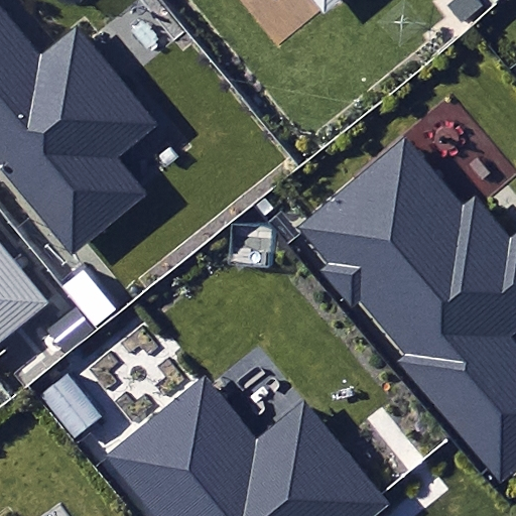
[(0,0),(0,170),(72,259),(150,196),(118,156),(157,125),(77,26),(45,51),(2,0),(0,0)]
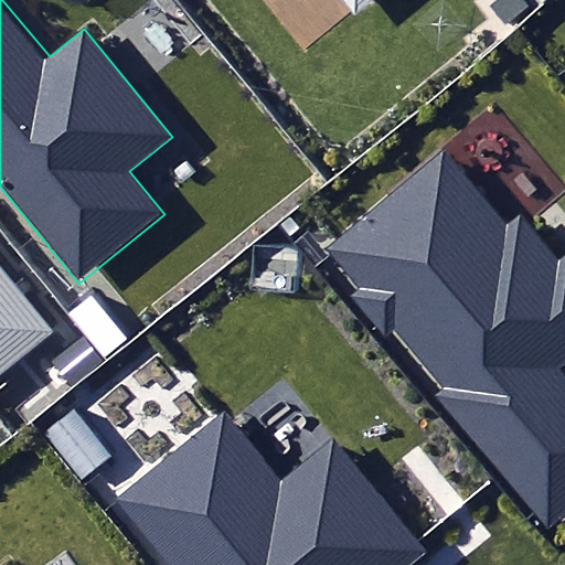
[(343,0),(354,12),(368,0),(343,0)]
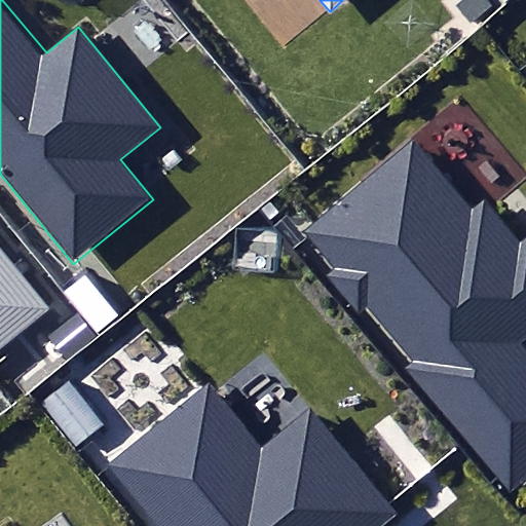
[(473,24),(494,6),(489,0),(461,0),(456,5),(473,24)]
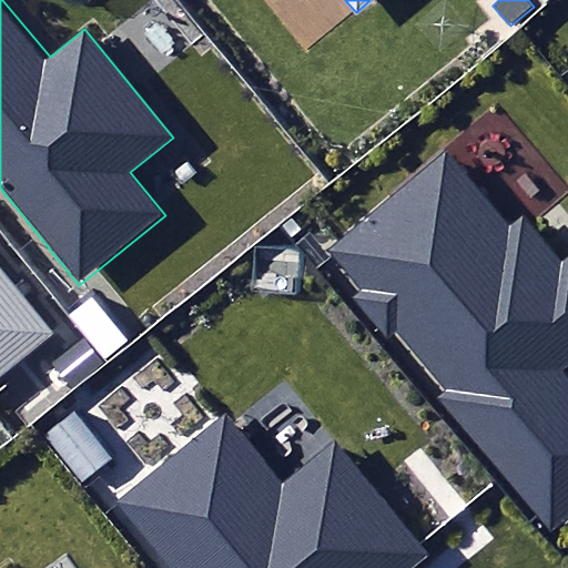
[(567,378),(557,367),(567,357),(567,264),(560,271),(524,227),(513,236),(444,154),(324,254),(355,292),(348,297),(384,341),(395,332),(445,391),(437,397),(549,531),(567,516),(567,378)]
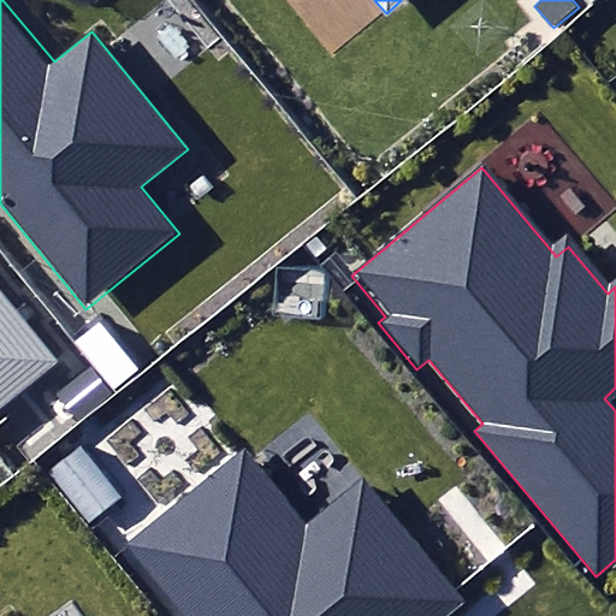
[(0,413),(64,360),(0,283),(0,413)]
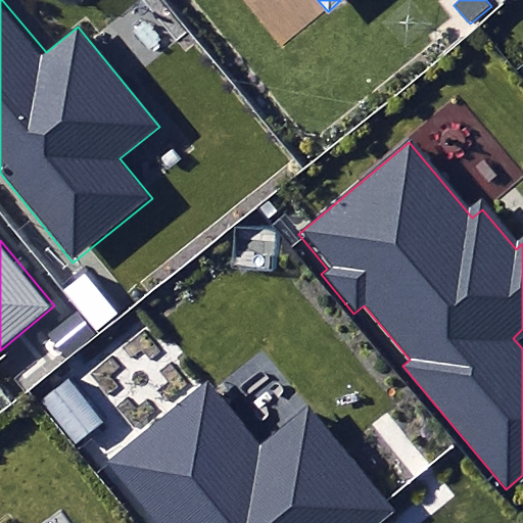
[(76,311),(95,333),(119,314),(84,273),(60,292),(76,311)]
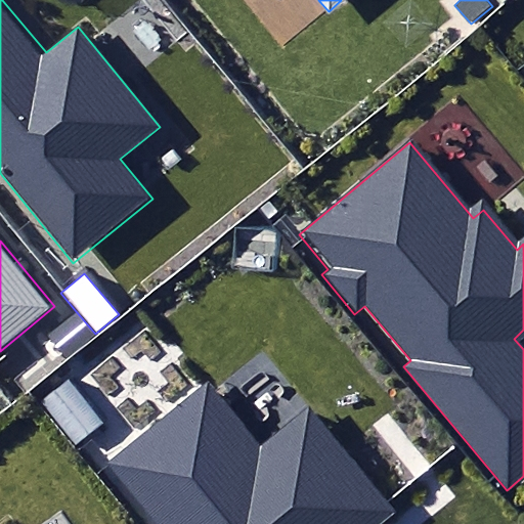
[(46,336),(66,358),(95,334),(76,311),(46,336)]
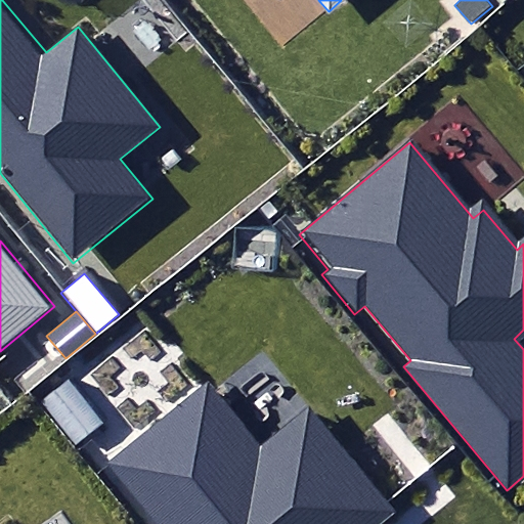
[(95,459),(147,523),(380,523),(396,511),(389,500),(308,403),(265,438),(208,367),(95,459)]
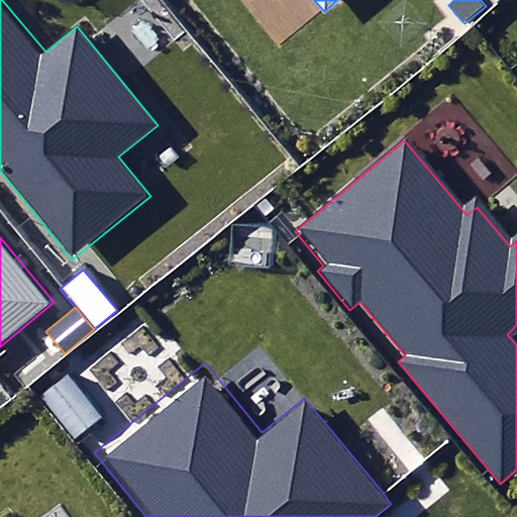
[(38,399),(74,441),(102,418),(67,376),(38,399)]
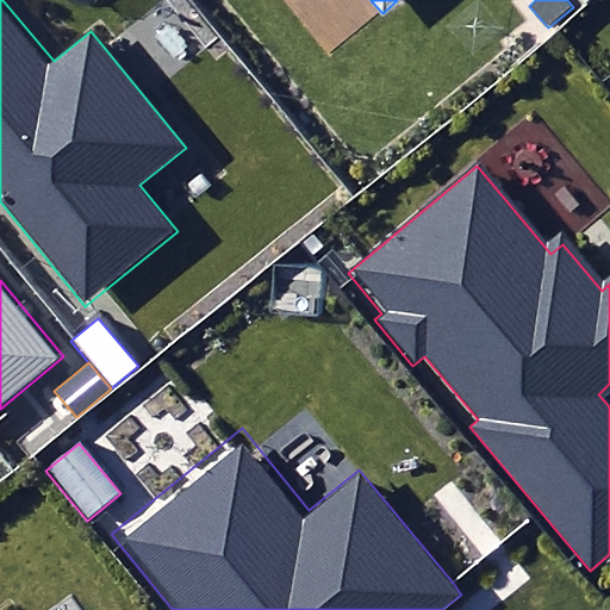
All buildings are outlined.
